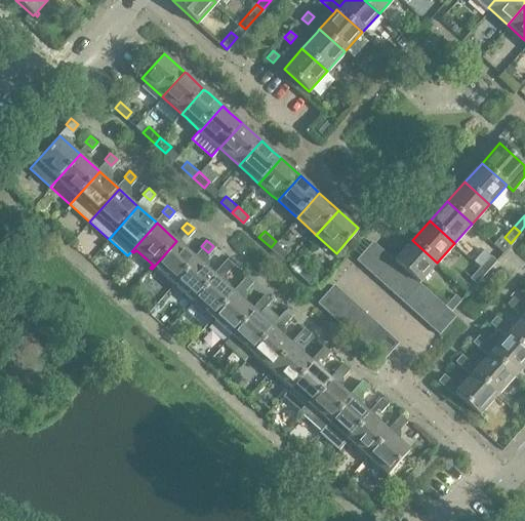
[(373,240),(357,258),(366,267),(382,249),(373,240)]
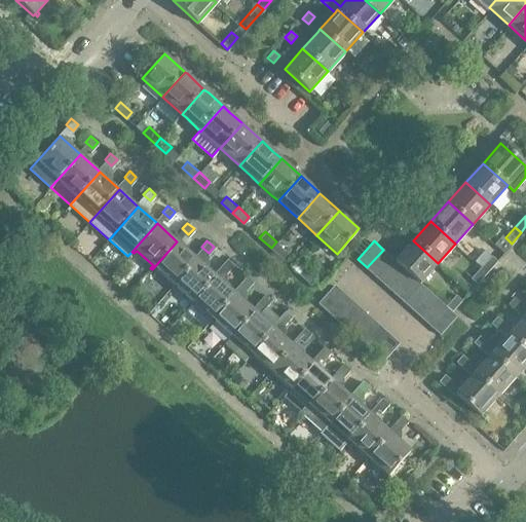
[(438,263),(413,240),(395,260),(402,266),(410,274),(419,283),(420,283),(438,263)]
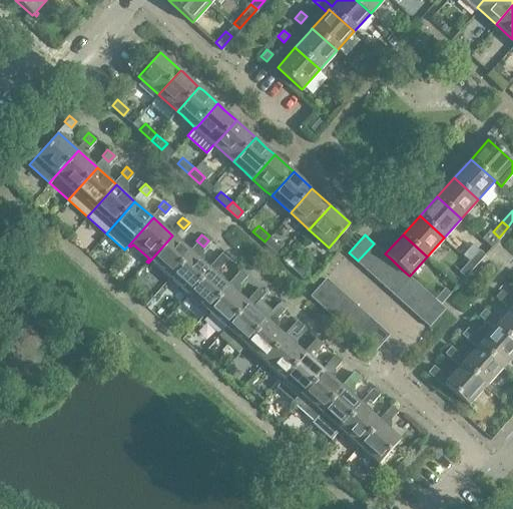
[(191,251),(172,235),(148,263),(149,264),(152,262),(168,276),(165,279),(166,280),(191,251)]
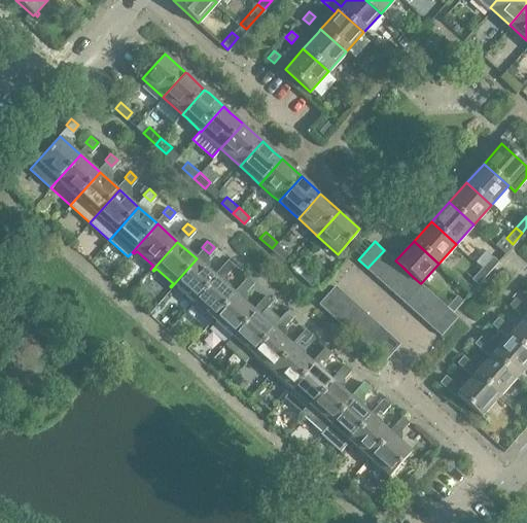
[(272,248),(282,257),(288,251),(277,242),(272,248)]
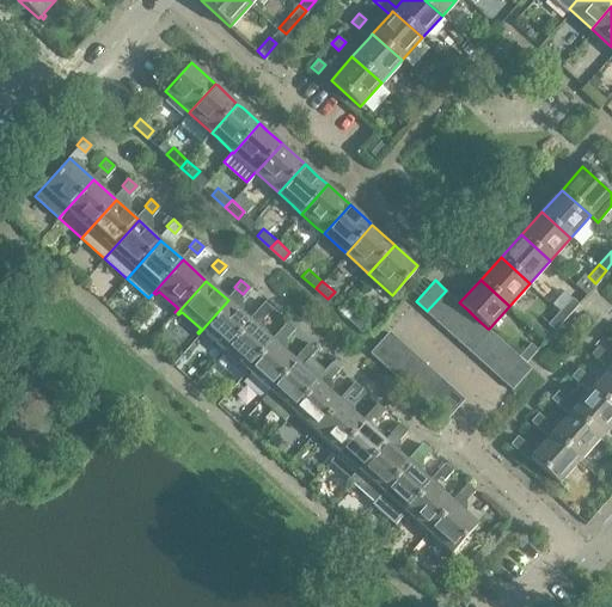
[(446,290),(427,311),(438,322),(457,300),(446,290)]
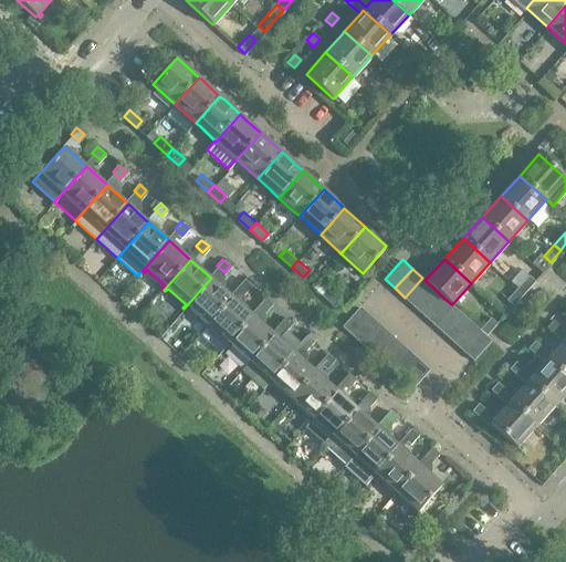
[(523,292),(535,279),(528,273),(516,285),(523,292)]
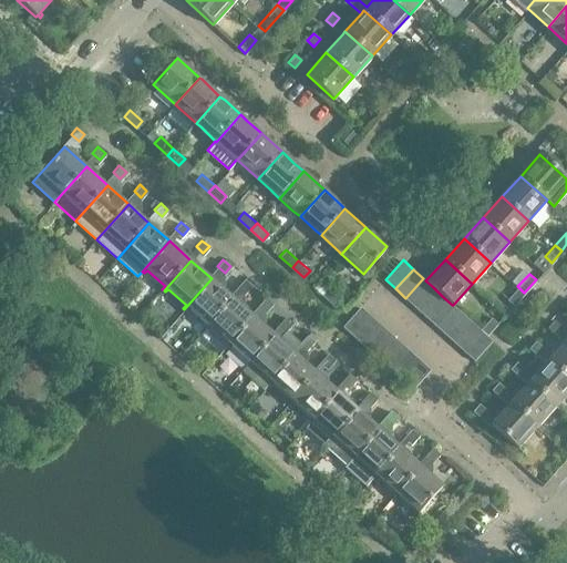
[(233,297),(212,278),(184,309),(186,310),(188,307),(206,324),(204,327),(205,328),(233,297)]
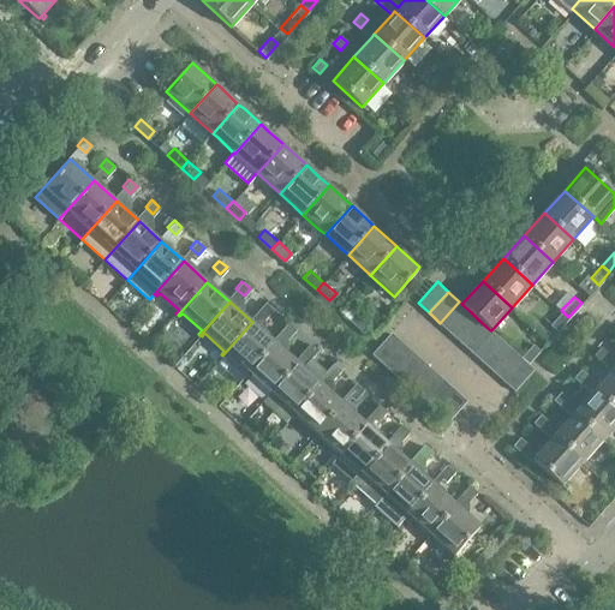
[(264,301),(258,309),(267,316),(273,309),(264,301)]
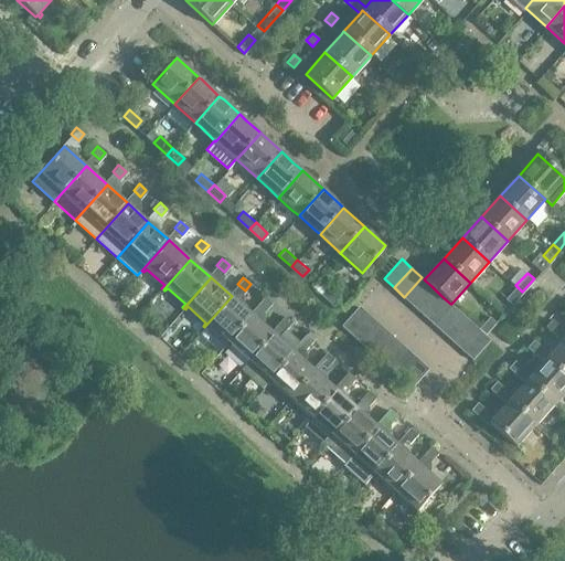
[(422,277),(404,297),(414,306),(432,286),(424,279),(422,277)]
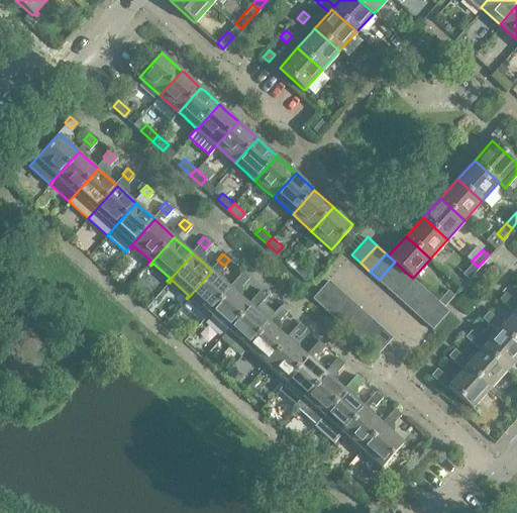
[(478,267),(472,261),(462,272),(469,277),(478,267)]
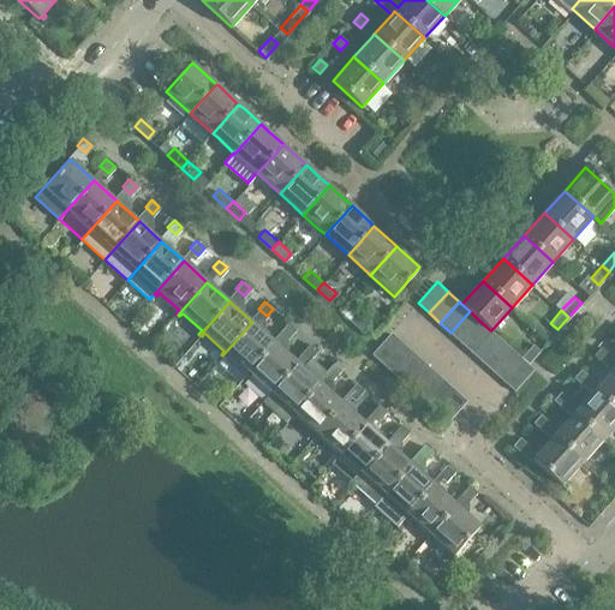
[(348,318),(363,330),(369,323),(356,311),(348,318)]
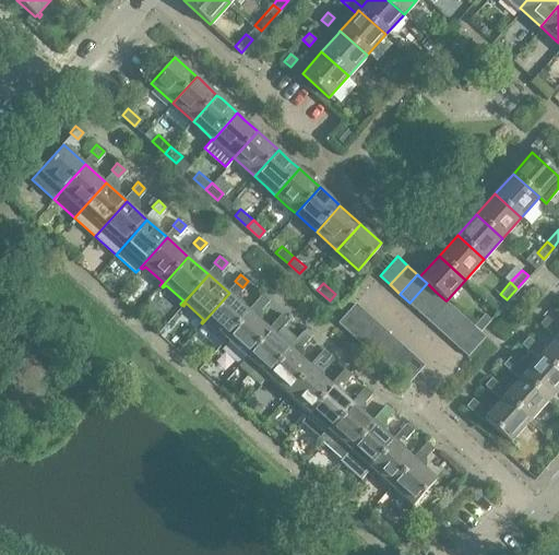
[(427,283),(409,303),(418,311),(436,292),(427,283)]
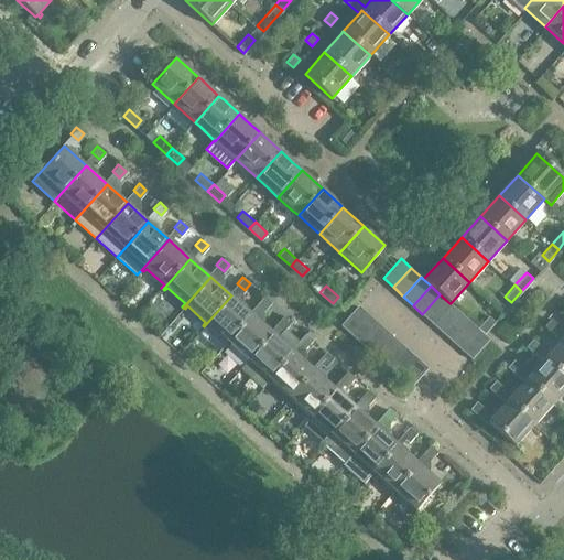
[(440,294),(422,314),(432,323),(449,303),(440,294)]
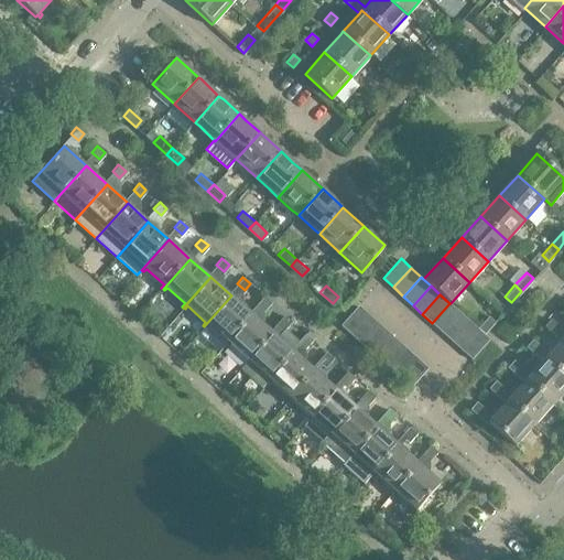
[(251,314),(231,295),(204,326),(206,327),(208,324),(226,341),(224,343),(225,344),(251,314)]
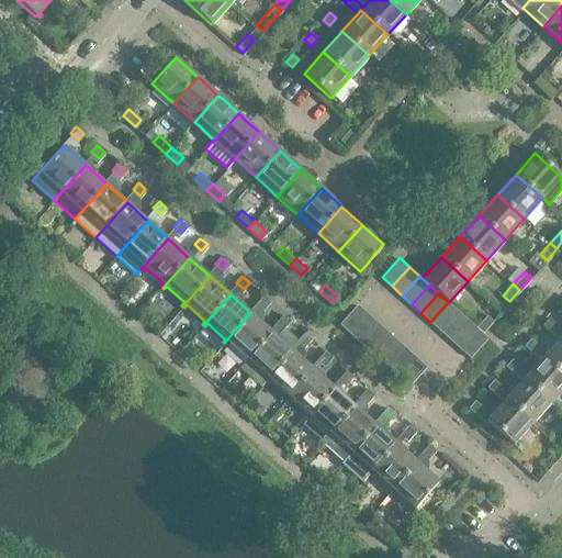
[(262,294),(257,300),(263,307),(270,301),(262,294)]
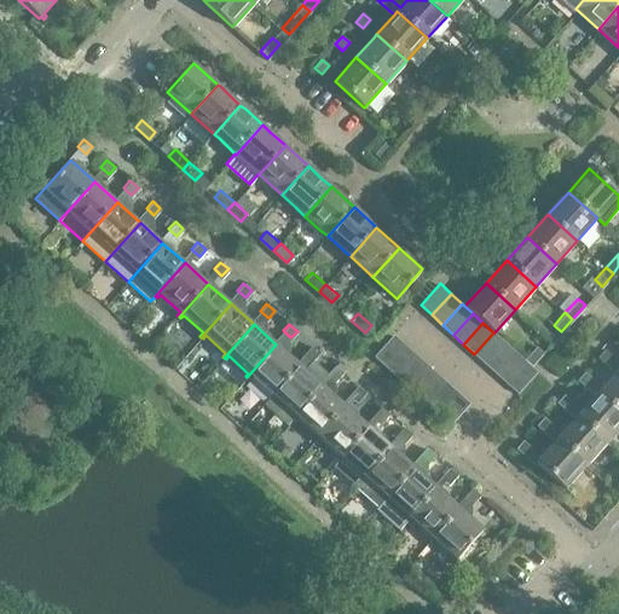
[(493,332),(474,354),(485,364),(504,342),(495,332),(493,332)]
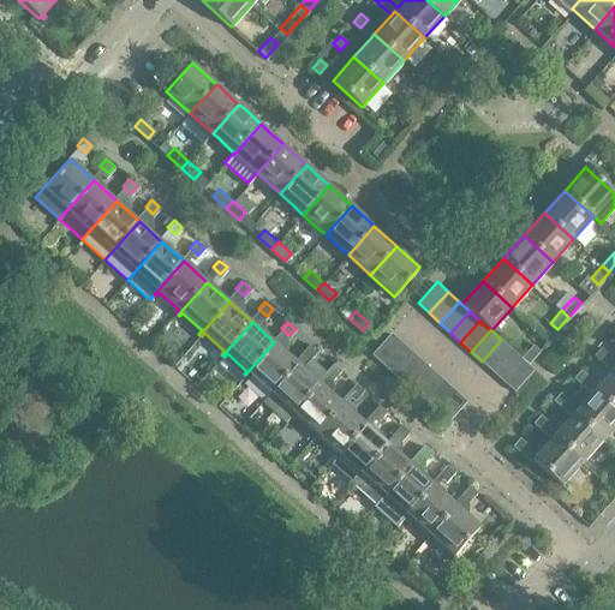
[(371,353),(383,364),(402,342),(392,332),(371,353)]
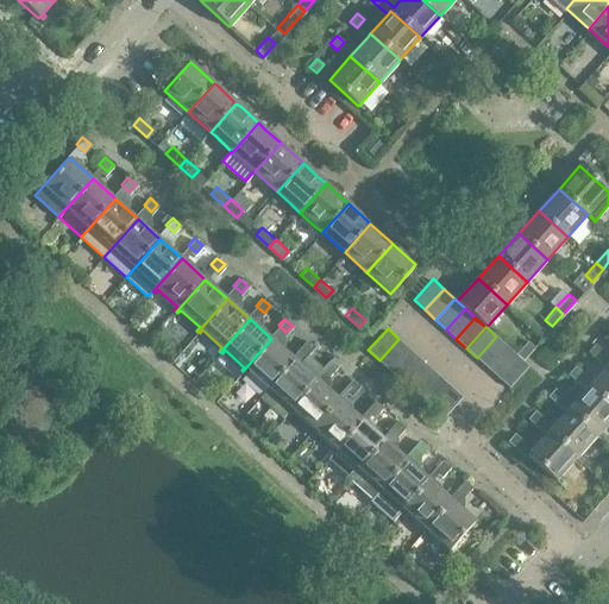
[(496,337),(477,358),(488,367),(507,346),(496,337)]
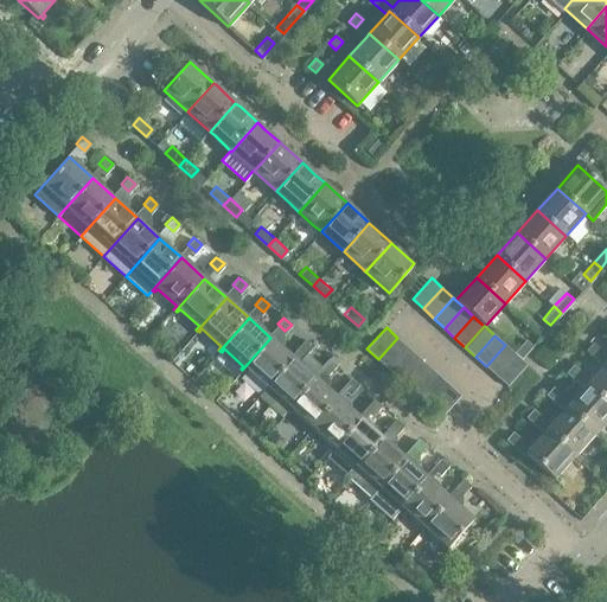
[(306,337),(299,344),(307,351),(313,344),(306,337)]
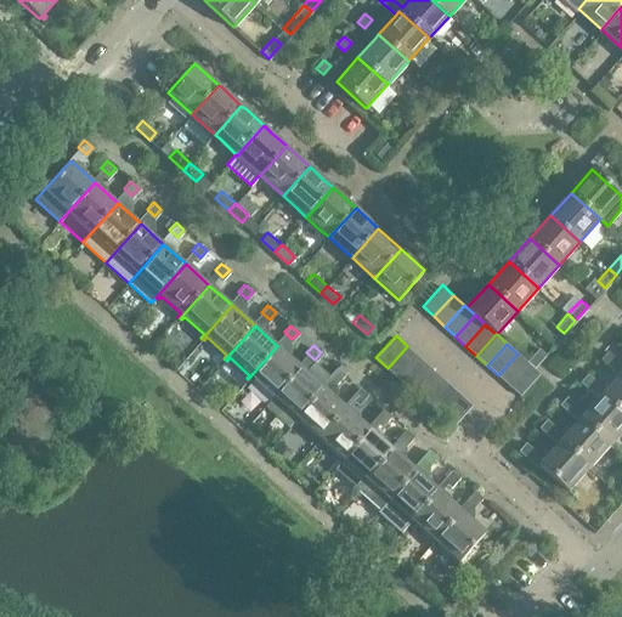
[(539,345),(526,361),(529,363),(533,367),(547,352),(539,345)]
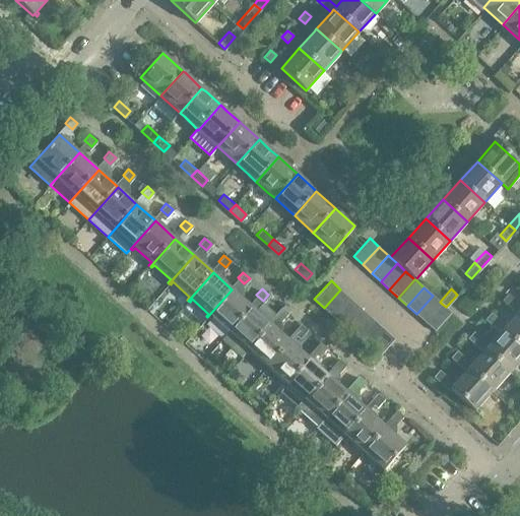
[(251,307),(232,289),(207,317),(208,319),(211,316),(228,331),(224,333),(226,334),(251,307)]
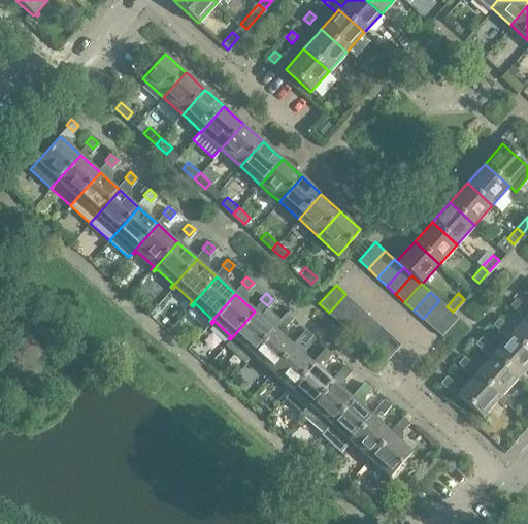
[(329,313),(337,321),(355,302),(345,294),(329,313)]
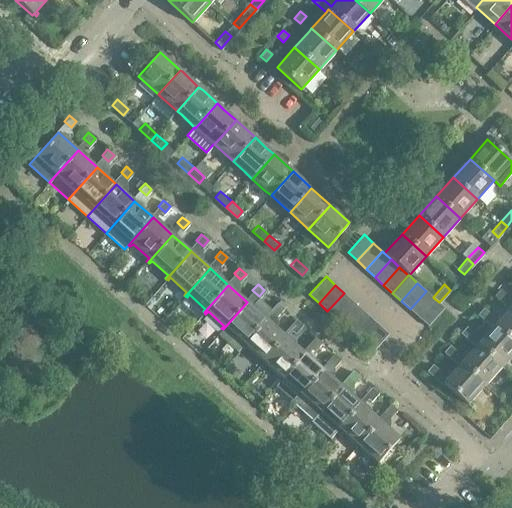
[(494,294),(500,300),(506,293),(500,288),(494,294)]
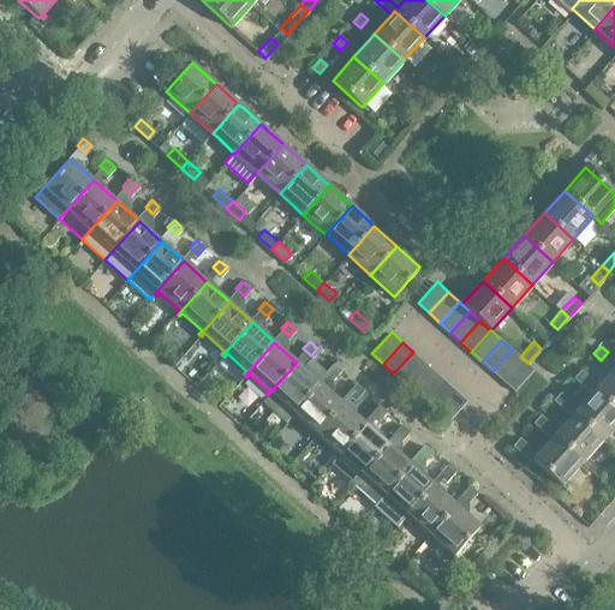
[(512,350),(493,371),(503,381),(523,359),(520,357),(512,350)]
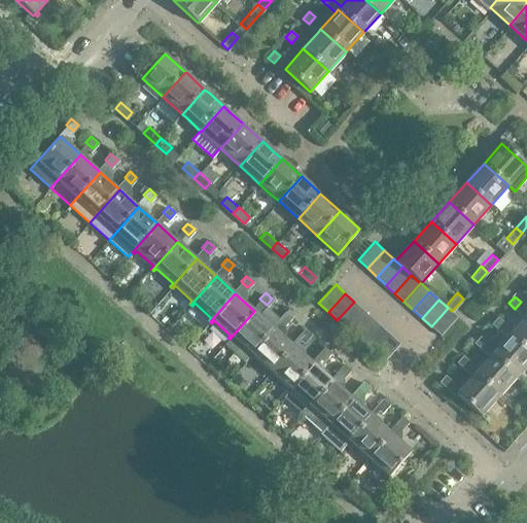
[(354,302),(337,320),(346,328),(363,310),(354,302)]
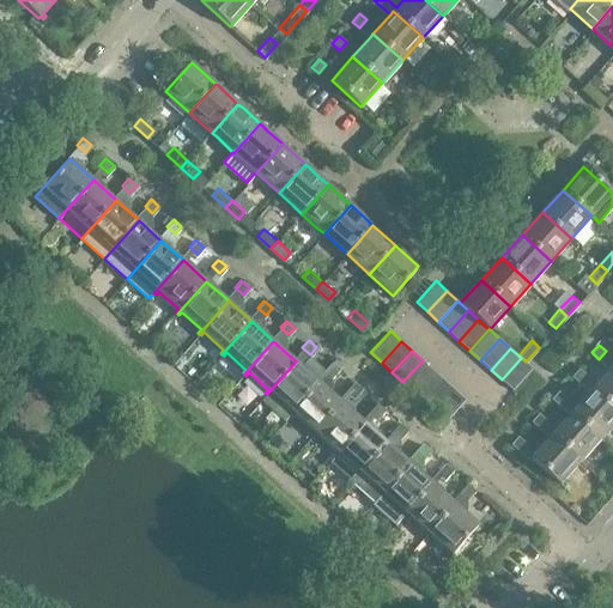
[(521,358),(502,380),(513,389),(532,368),(526,362),(521,358)]
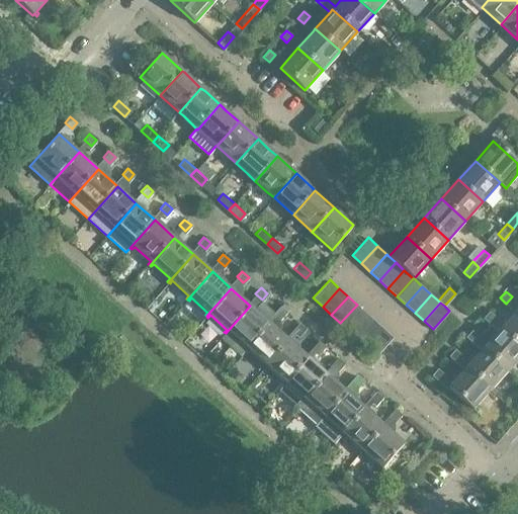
[(280,305),(274,311),(281,317),(286,311),(280,305)]
